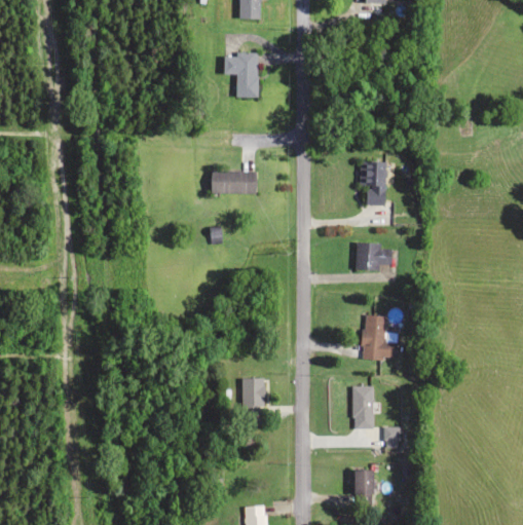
[(260,0),(238,0),(239,19),(261,19),(260,0)]
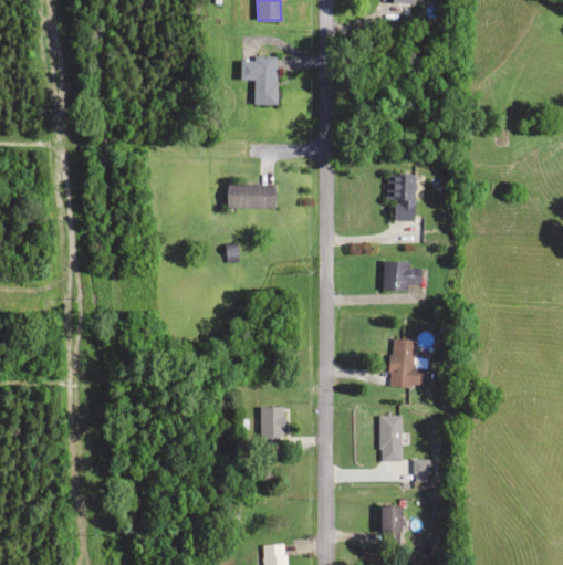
[(277,58),(240,58),(240,80),(253,80),(253,103),(277,103),(277,58)]
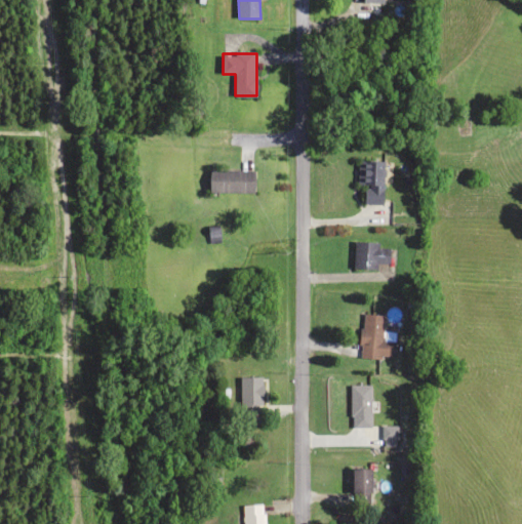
[(359,186),(366,186),(366,204),(385,204),(386,161),(359,161),(359,186)]
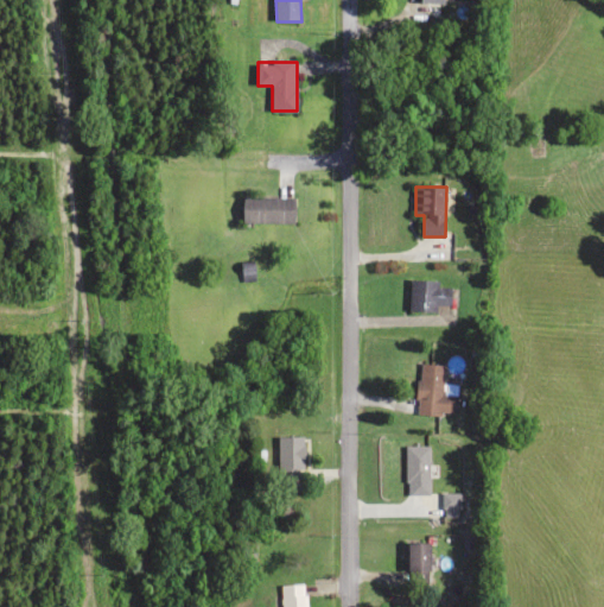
[(243,223),(296,223),(296,196),(243,196),(243,223)]
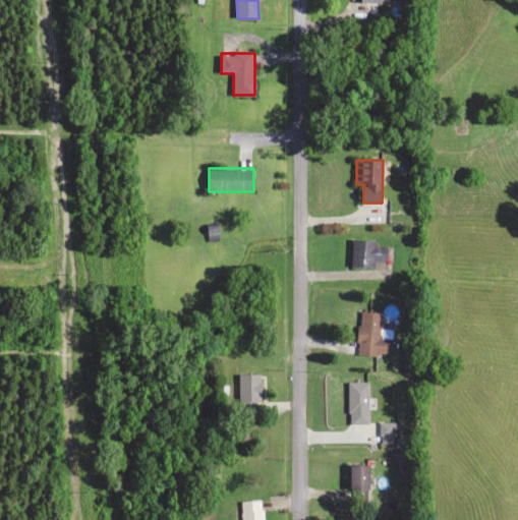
[(351,267),(376,268),(376,262),(388,263),(388,245),(377,245),(378,240),(352,239),(351,267)]
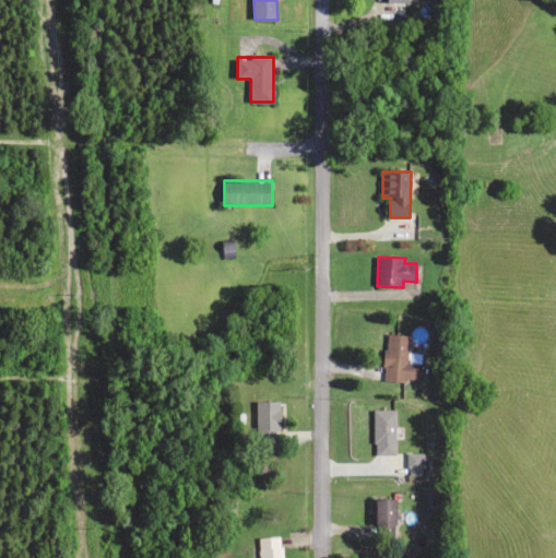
[(409,364),(410,335),(387,334),(385,381),(421,383),(422,365),(409,364)]
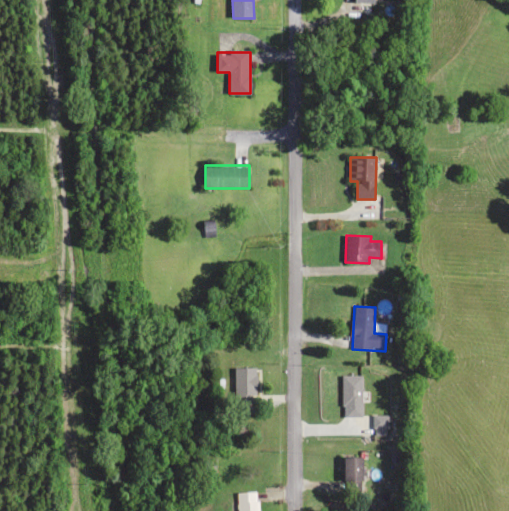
[(235,369),(235,403),(256,403),(256,369),(235,369)]
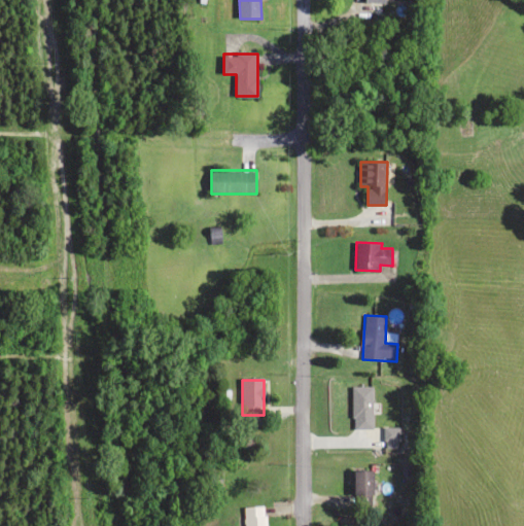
[(374,387),(353,387),(353,429),(374,429),(374,387)]
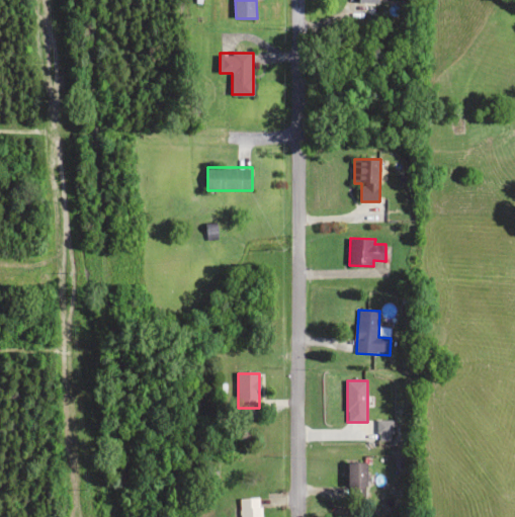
[(378,432),(394,432),(394,421),(378,421),(378,432)]
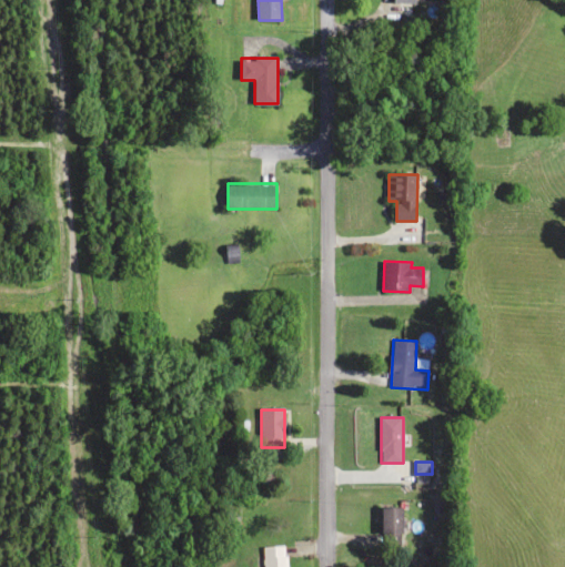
[(382,507),(382,535),(403,535),(403,507),(382,507)]
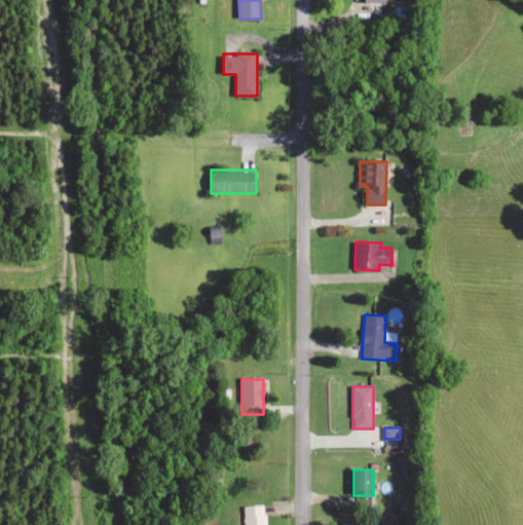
[(246,507),(246,524),(266,524),(266,507),(246,507)]
